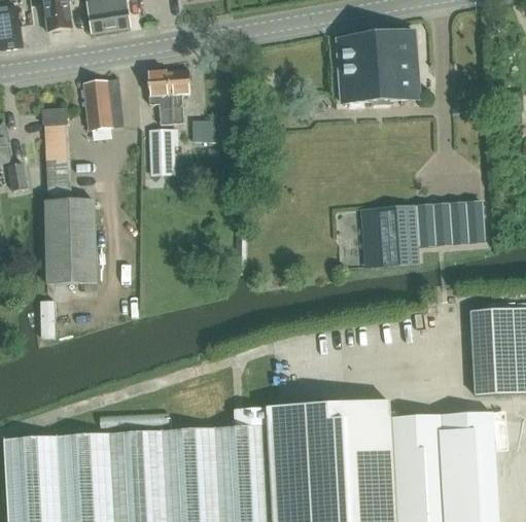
[(70,1),(75,0),(24,0),(26,23),(46,21),(47,30),(50,30),(53,33),(58,32),(60,29),(72,29),(70,1)]
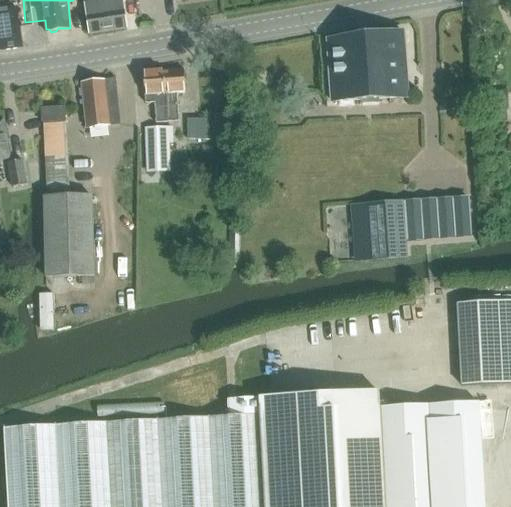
[(89,30),(126,25),(122,0),(100,0),(85,2),(89,30)]
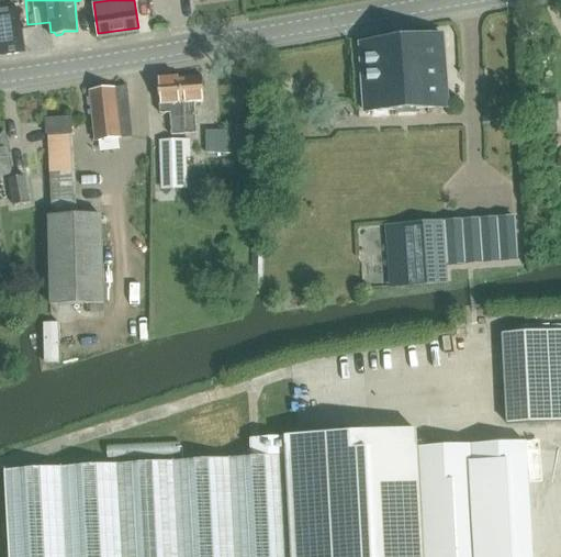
[(0,49),(23,47),(18,6),(0,8),(0,49)]
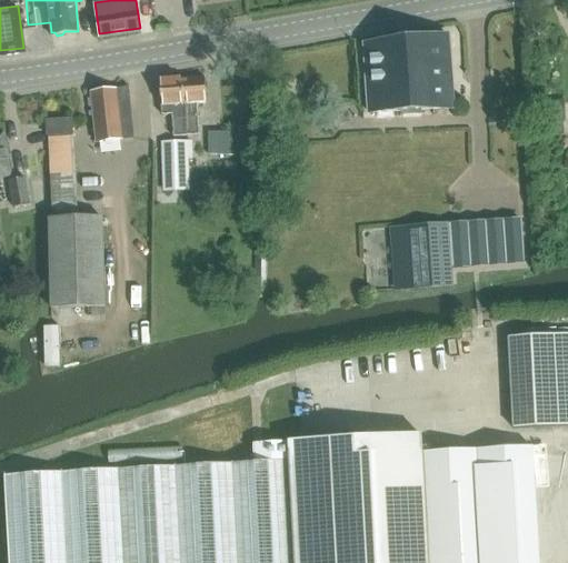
[(449,32),(365,42),(369,109),(449,107),(454,106),(449,32)]
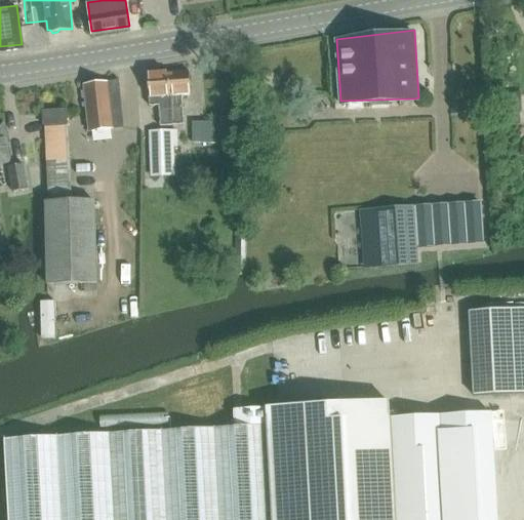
[(190,68),(169,69),(172,122),(184,121),(182,93),(191,93),(190,68)]
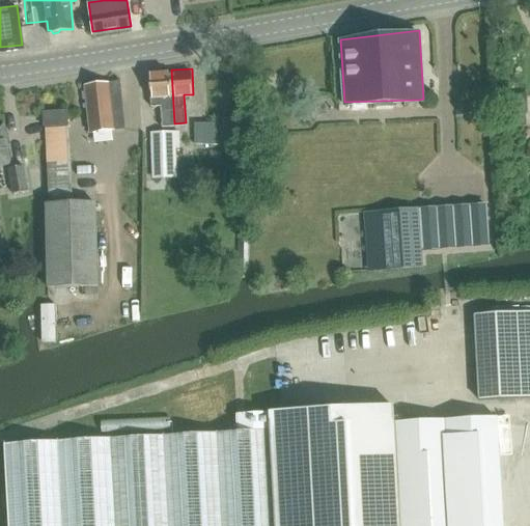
[(164,123),(174,123),(171,70),(150,72),(154,105),(162,103),(164,123)]
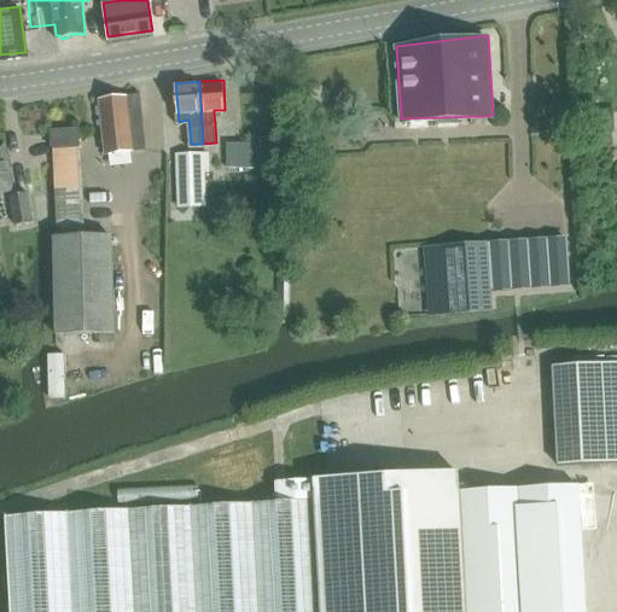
[(146,145),(139,91),(99,95),(106,151),(146,145)]
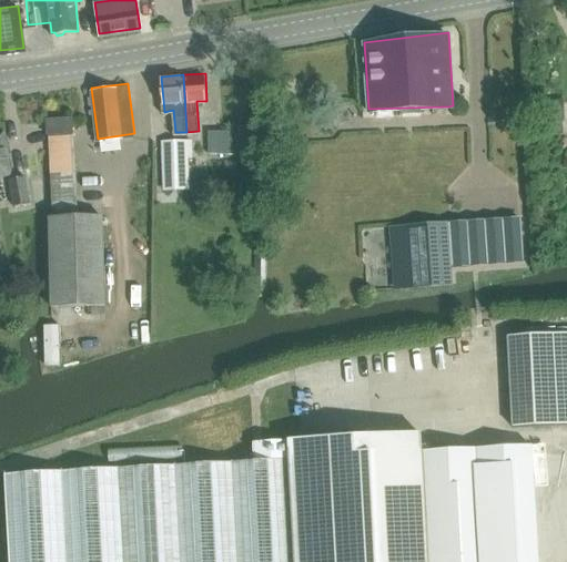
[(562,98),(536,99),(537,116),(563,114),(562,98)]
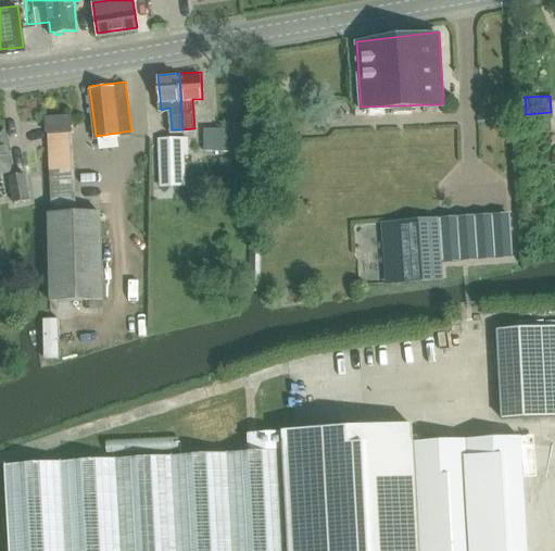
[(47,113),(50,190),(48,190),(49,202),(74,201),(70,112),(47,113)]
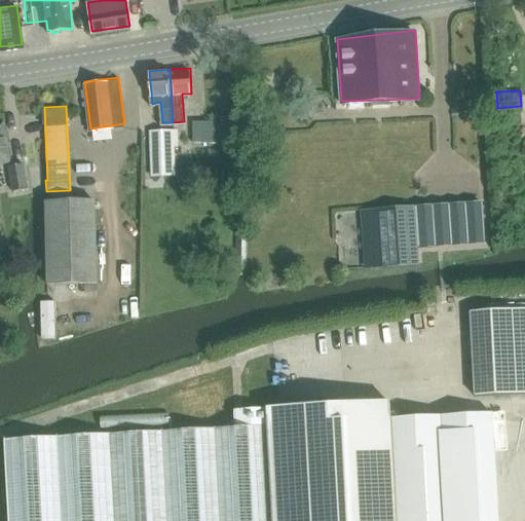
[(0,160),(10,159),(4,117),(0,118),(0,160)]
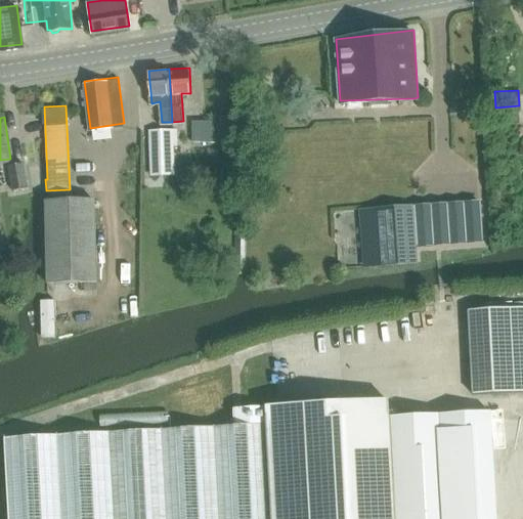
[(217,120),(192,120),(192,139),(217,139),(217,120)]
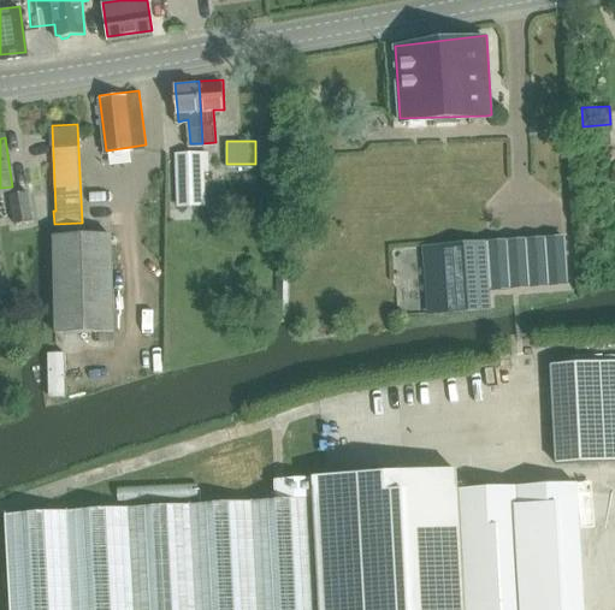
[(207,149),(176,149),(177,189),(203,188),(203,165),(208,164),(207,149)]
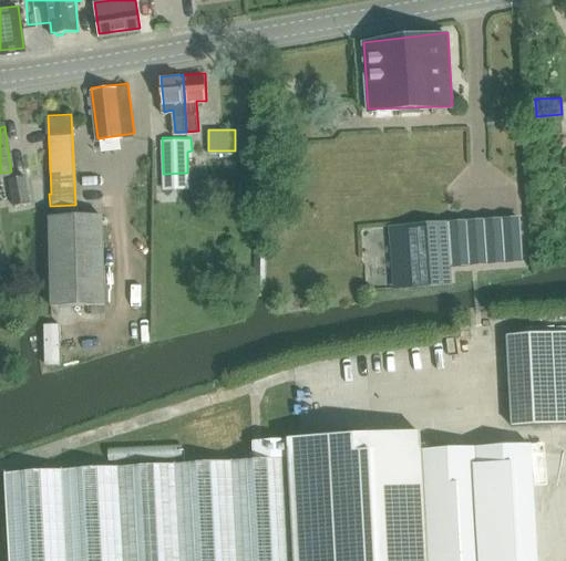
[(24,173),(10,175),(14,201),(29,199),(24,173)]
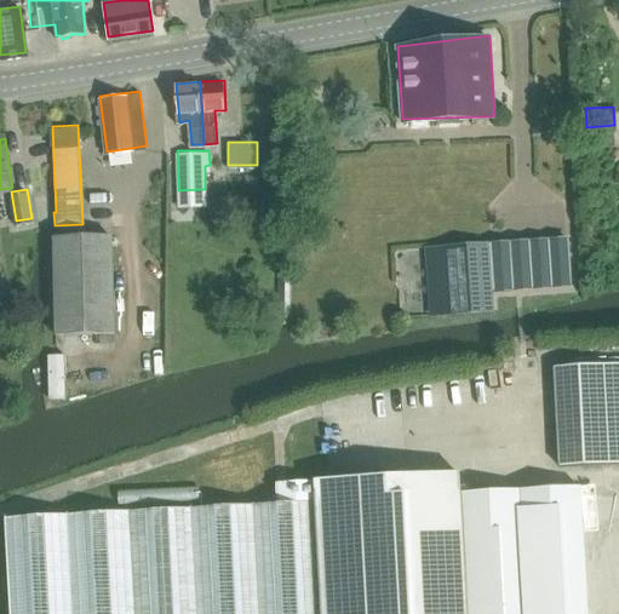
[(582,222),(559,221),(557,258),(580,258),(582,222)]
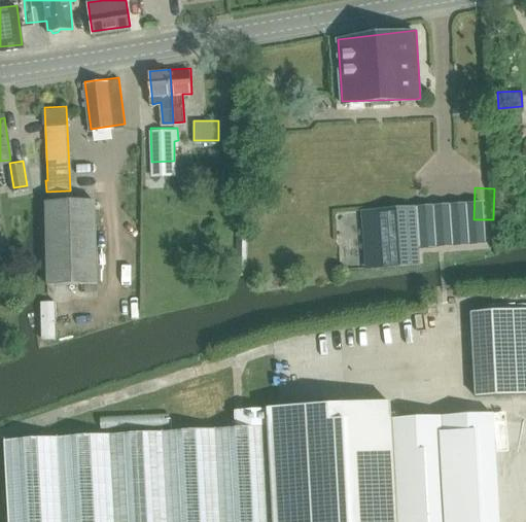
[(48,282),(96,281),(94,198),(45,200),(48,282)]
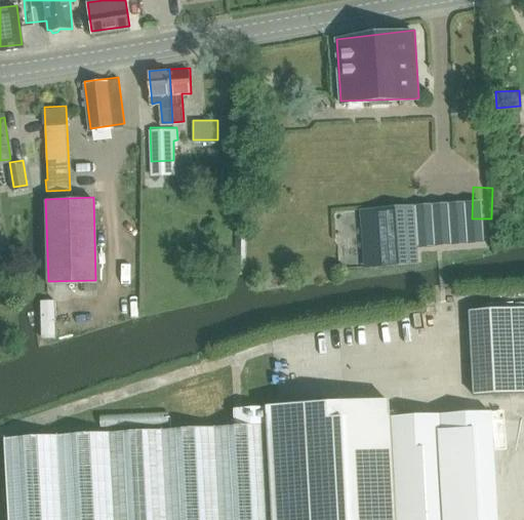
[(378,265),(418,262),(419,262),(415,202),(374,205),(378,265)]
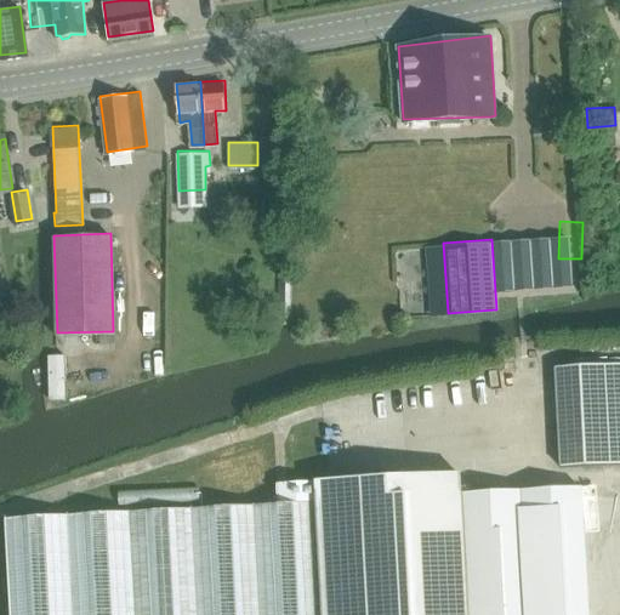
[(603,365),(609,460),(619,459),(619,360),(603,362),(603,365)]
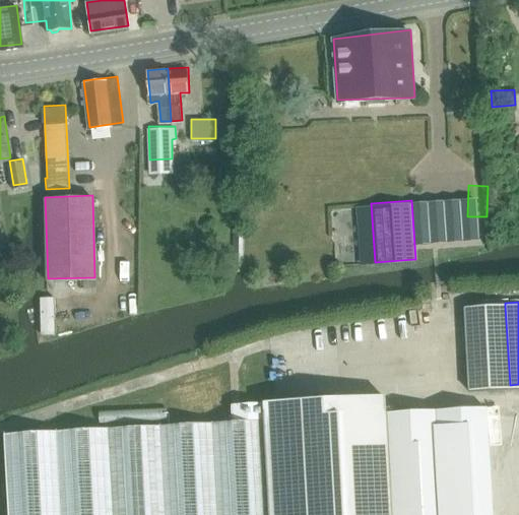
[(54,331),(53,305),(41,305),(41,331),(54,331)]
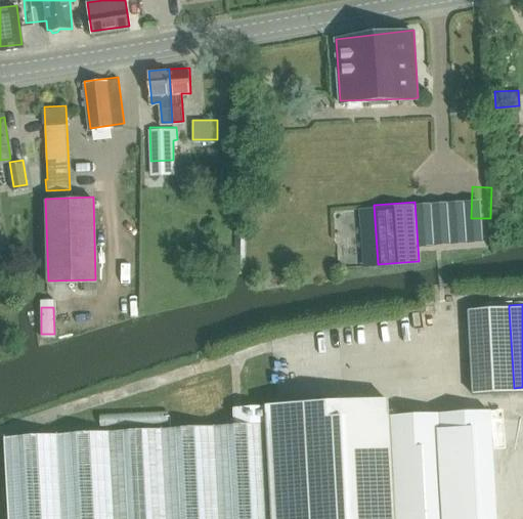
[(514,389),(514,388),(509,308),(469,310),(474,392),(514,389)]
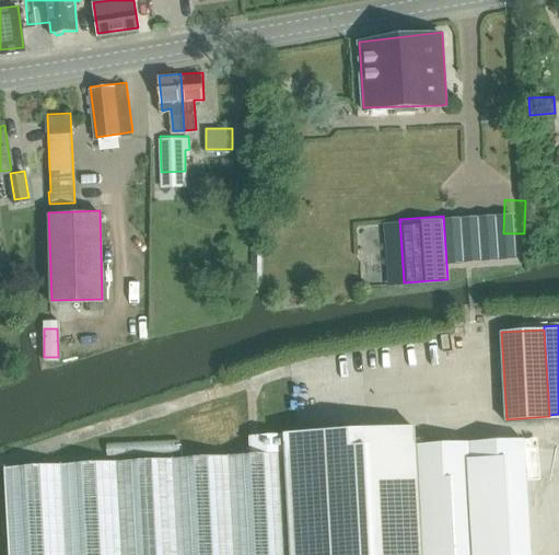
[(289,554),(421,554),(421,545),(416,442),(415,442),(414,424),(360,427),(360,425),(352,425),(353,427),(345,428),(345,426),(337,426),(337,428),(282,431),(289,554)]
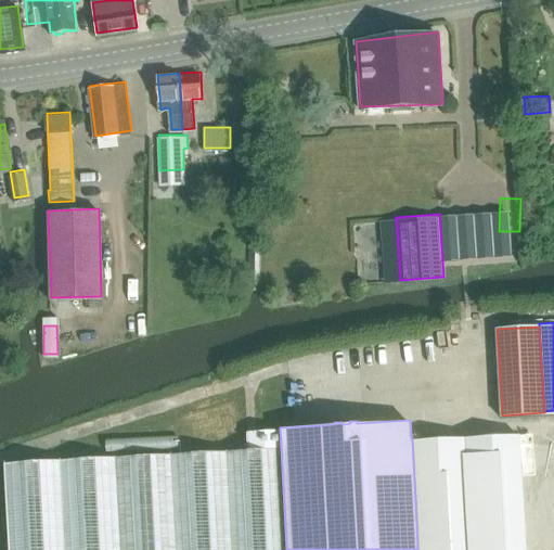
[(4,460),(9,549),(286,549),(280,427),(246,429),(247,447),(4,460)]
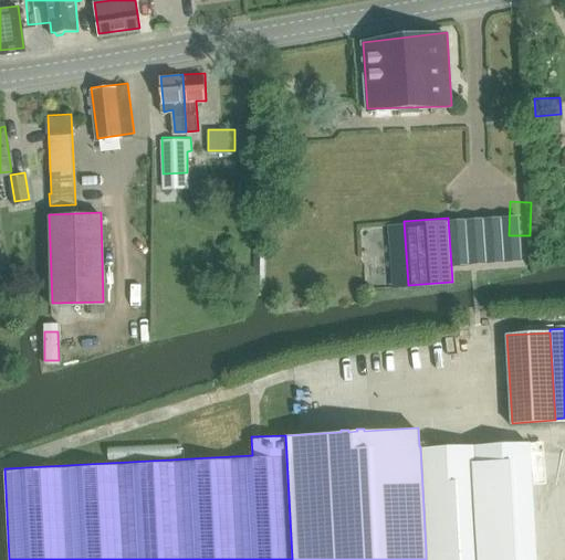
[(426,550),(535,545),(533,510),(530,441),(420,446),(426,550)]
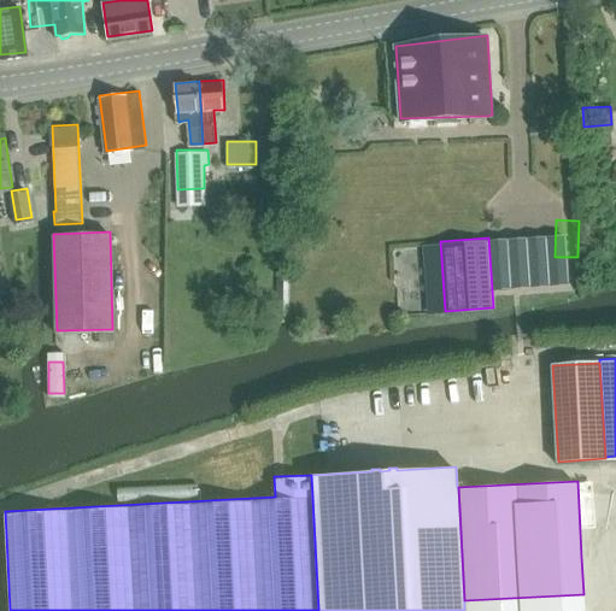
[(584,594),(584,610),(598,610),(596,557),(581,557),(584,594)]
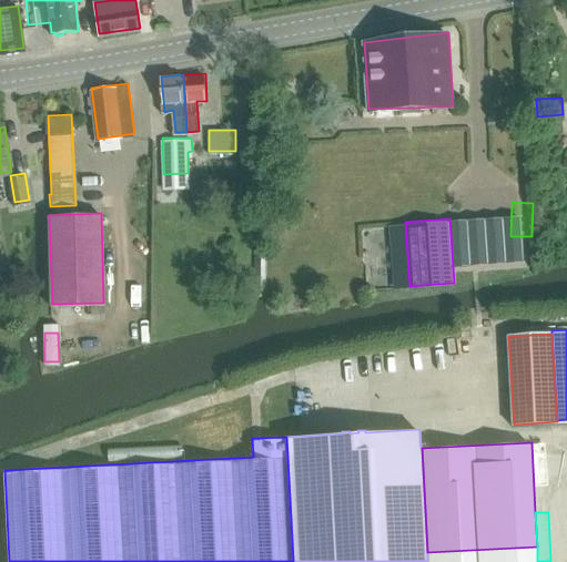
[(537,561),(537,547),(427,552),(427,561),(537,561)]
